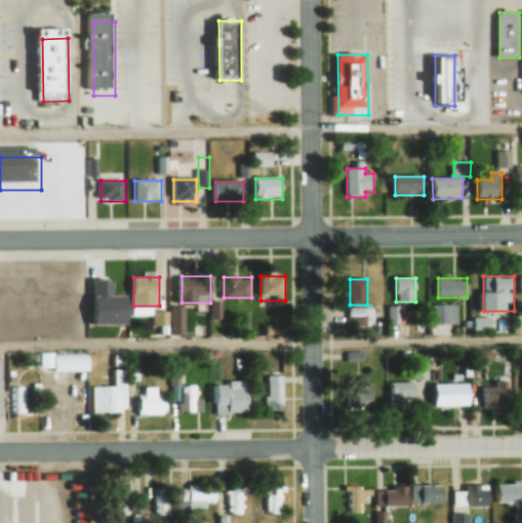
[(459,325),(459,305),(434,305),(434,325),(459,325)]
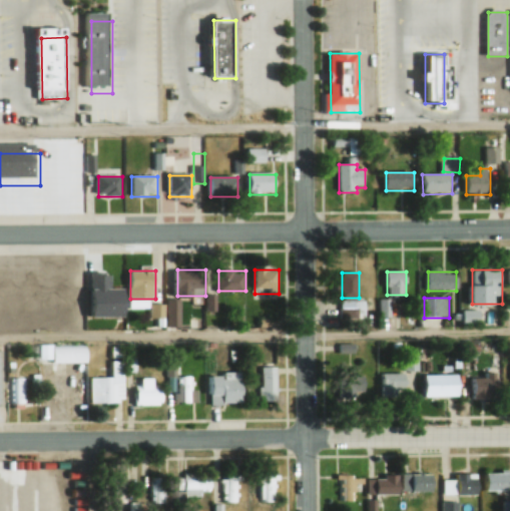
[(170,328),(182,328),(182,301),(170,301),(170,328)]
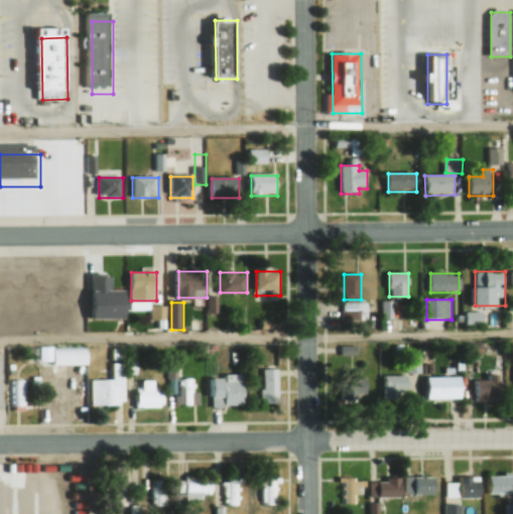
[(383,318),(394,318),(394,302),(383,302),(383,318)]
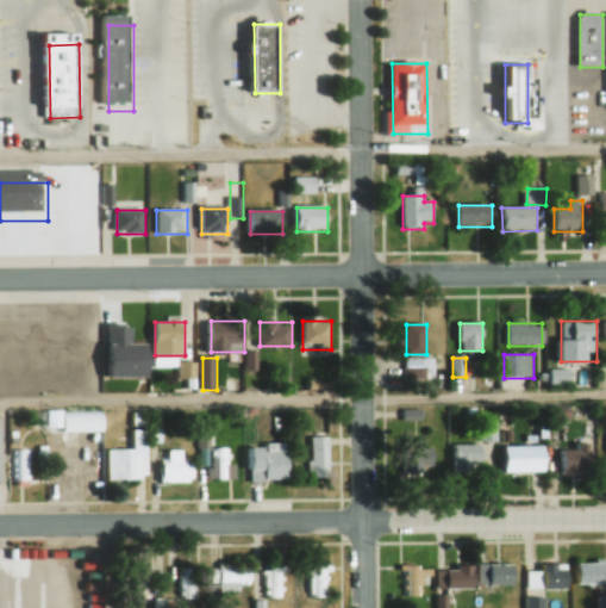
[(436,359),(406,359),(406,380),(436,380),(436,359)]
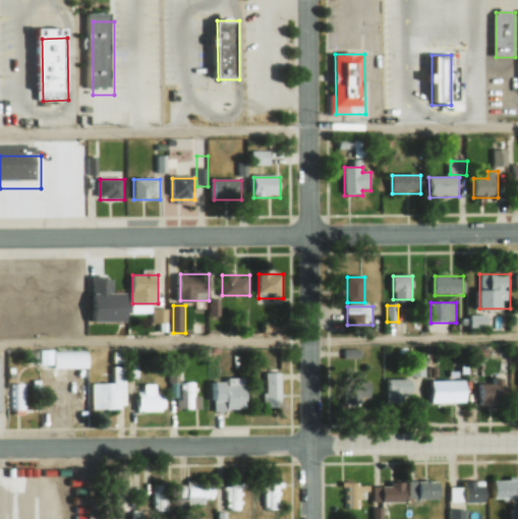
[(362,350),(347,351),(348,364),(363,363),(362,350)]
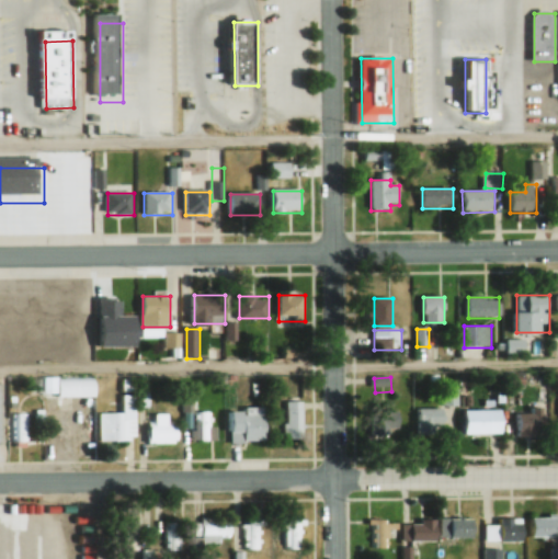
[(98,398),(98,379),(58,379),(58,398),(98,398)]
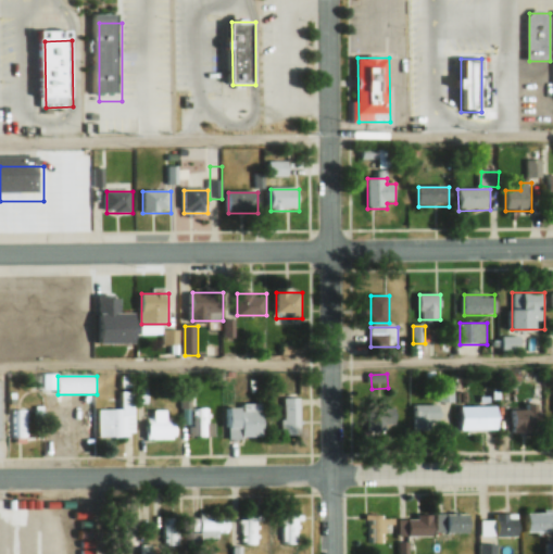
[(455,387),(440,387),(440,403),(455,403),(455,387)]
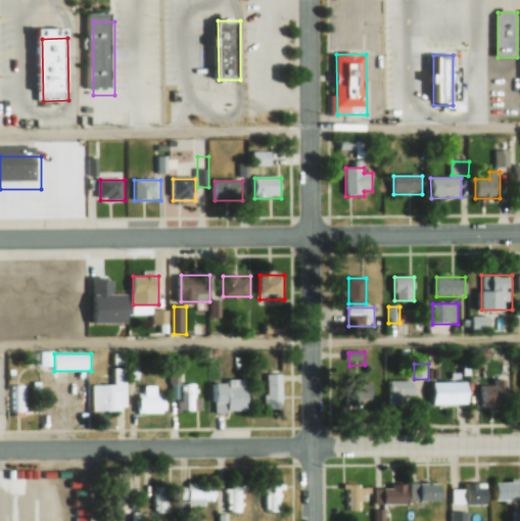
[(115,385),(94,385),(94,412),(129,411),(129,368),(115,368),(115,385)]
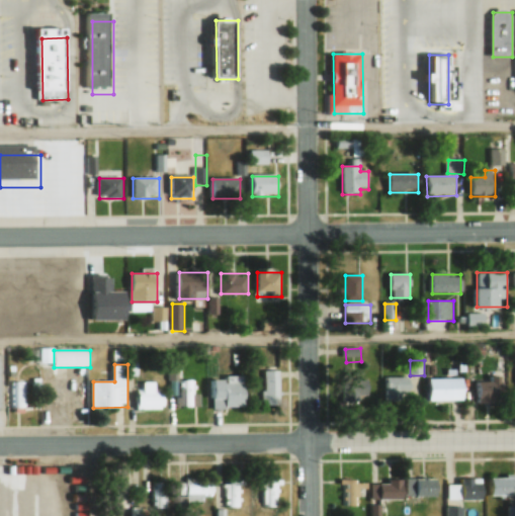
[(281,407),(281,370),(265,370),(265,407),(281,407)]
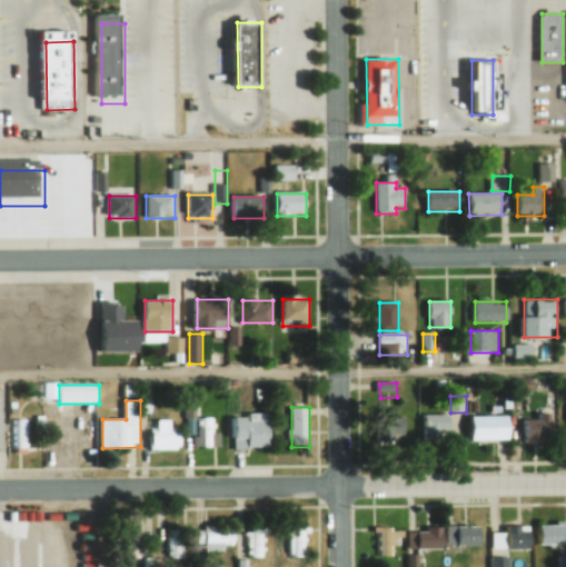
[(524,444),(554,444),(554,414),(540,414),(540,419),(524,419),(524,444)]
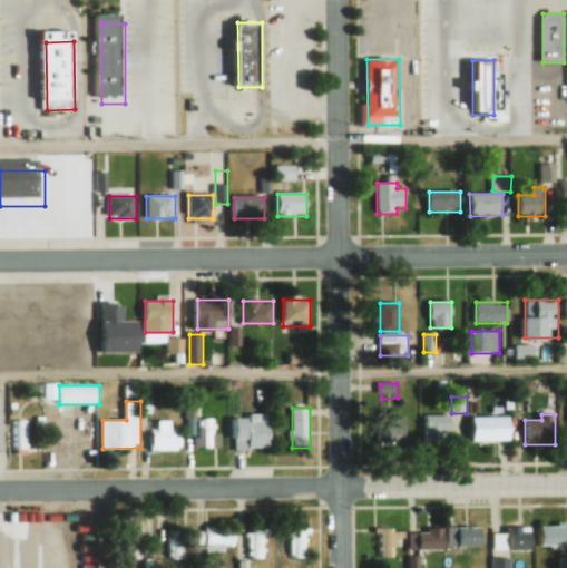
[(234,450),(271,450),(271,415),(234,415),(234,450)]
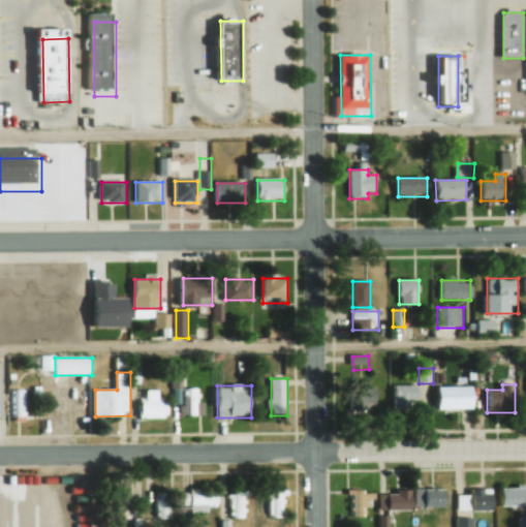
[(395,386),(395,411),(424,411),(424,386),(395,386)]
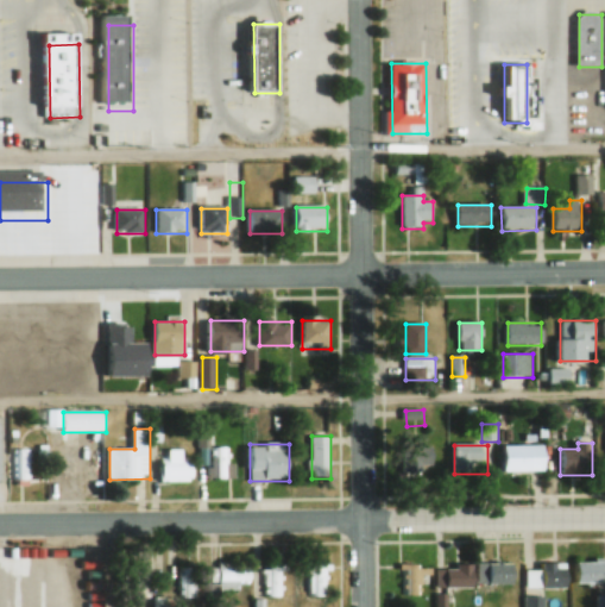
[(546,445),(508,445),(508,470),(546,470),(546,445)]
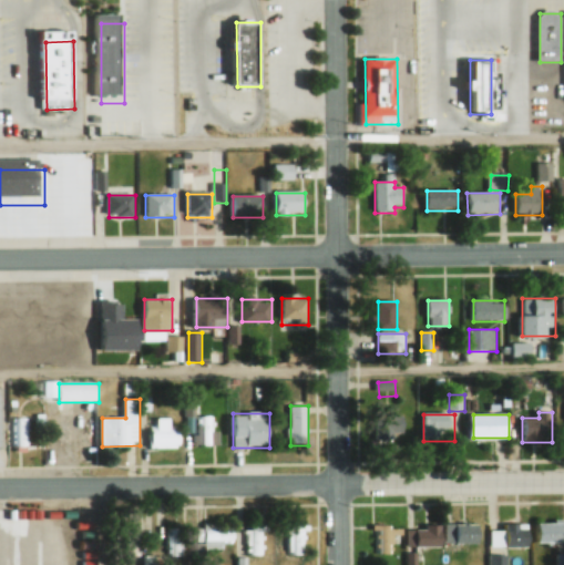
[(221,447),(221,431),(214,431),(214,417),(196,417),(196,447),(221,447)]
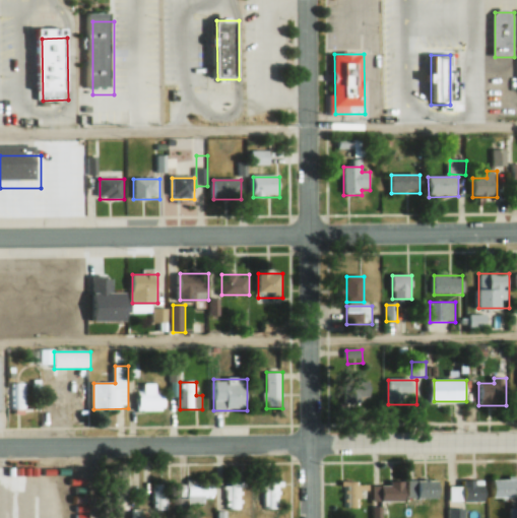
[(372,406),(372,382),(346,382),(346,406),(372,406)]
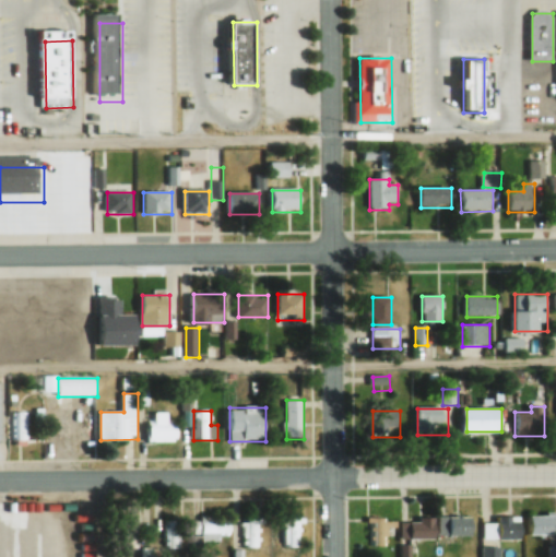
[(10,441),(27,441),(27,413),(10,413),(10,441)]
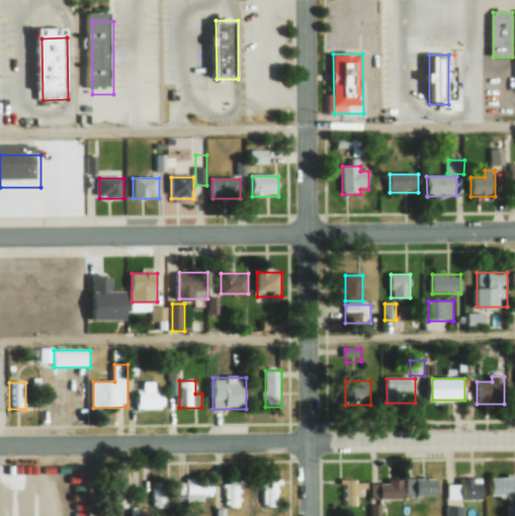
[(138,409),(165,409),(165,392),(157,392),(157,382),(146,382),(146,392),(138,392),(138,409)]
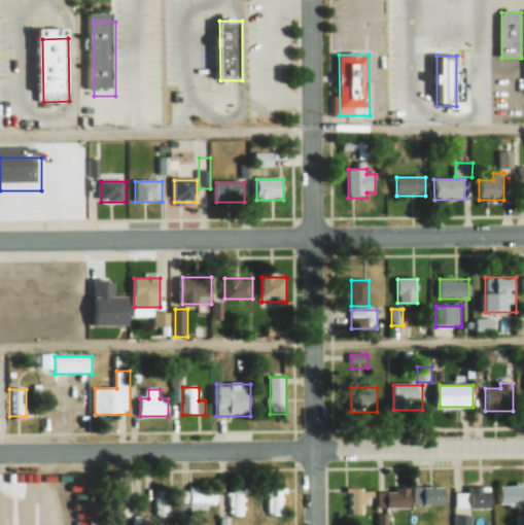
[(499,485),(499,505),(523,505),(523,485),(499,485)]
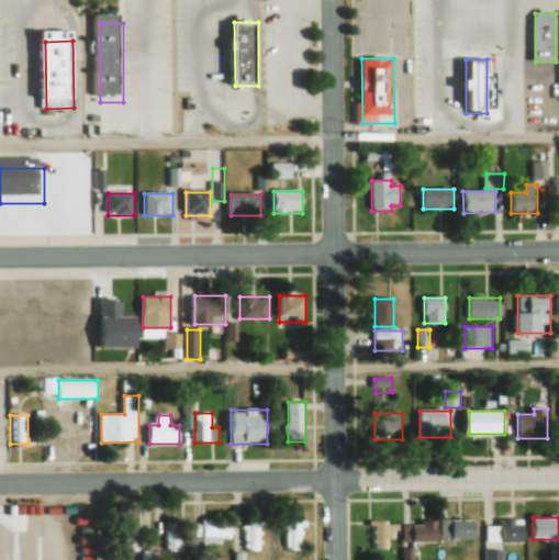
[(444,519),(444,538),(477,538),(477,519),(444,519)]
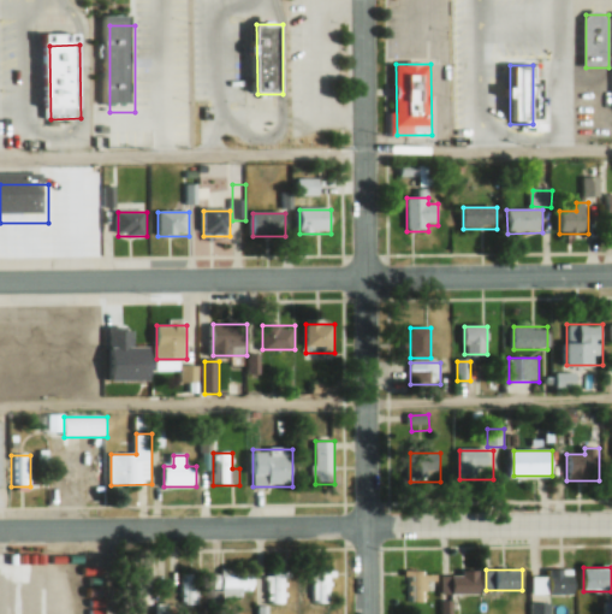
[(533,595),(576,595),(576,570),(550,570),(550,574),(533,574),(533,595)]
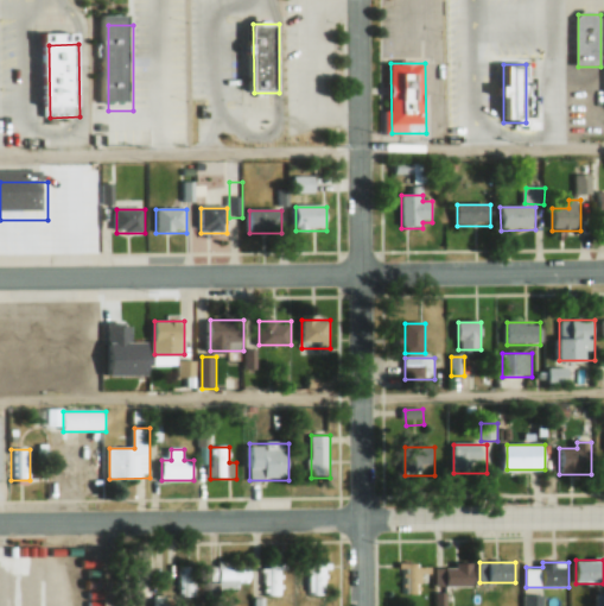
[(266,598),(285,598),(285,565),(266,565),(266,598)]
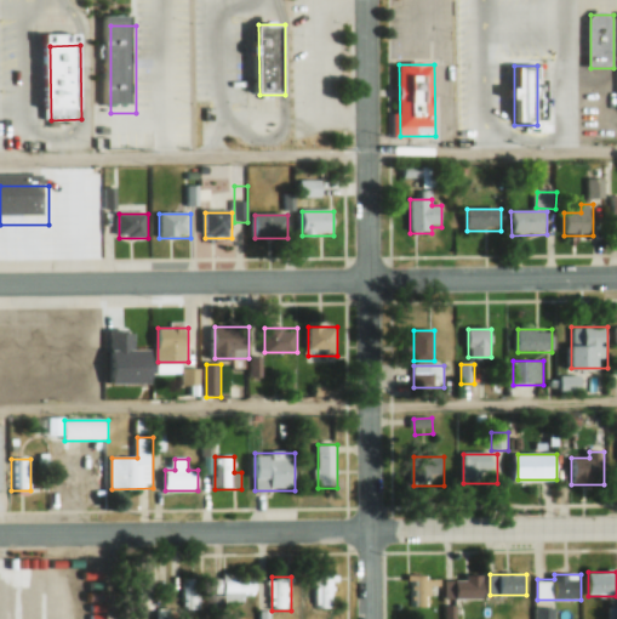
[(315,609),(335,609),(335,577),(315,577),(315,609)]
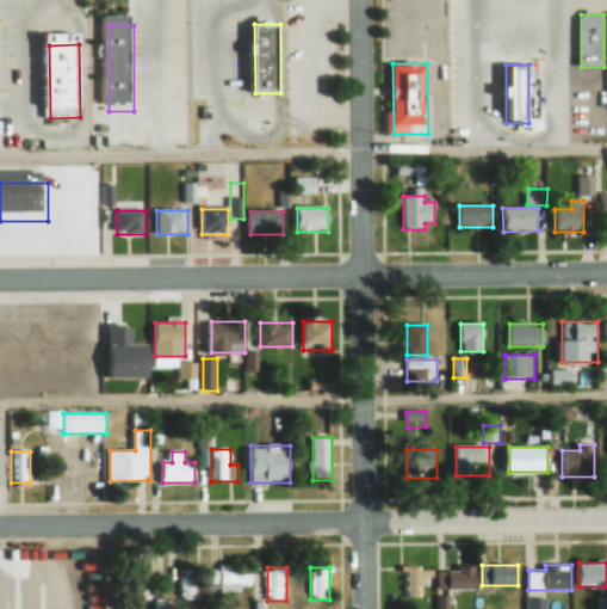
[(404,600),(425,600),(425,567),(404,567),(404,600)]
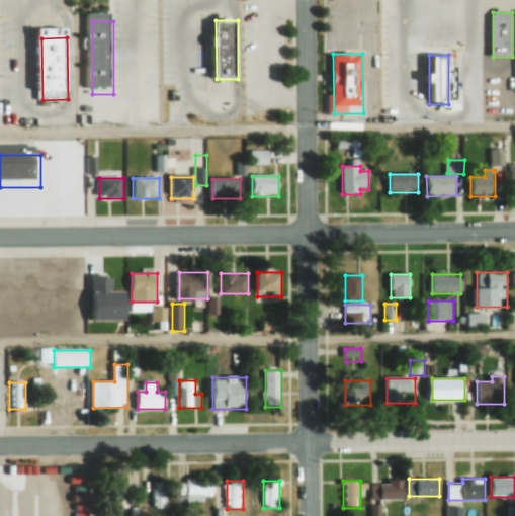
[(381,500),(405,500),(405,481),(381,481),(381,500)]
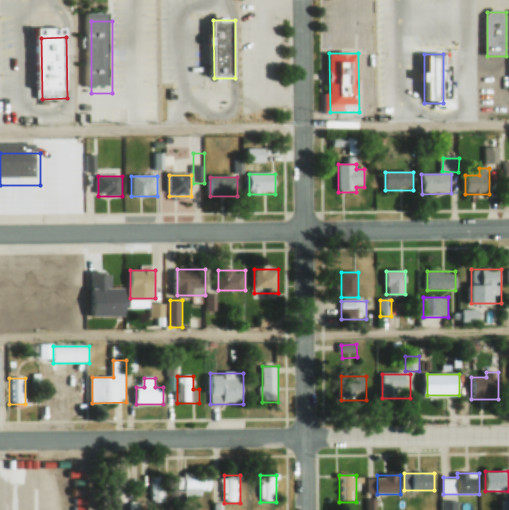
[(180,491),(180,500),(213,500),(213,476),(185,476),(185,491),(180,491)]
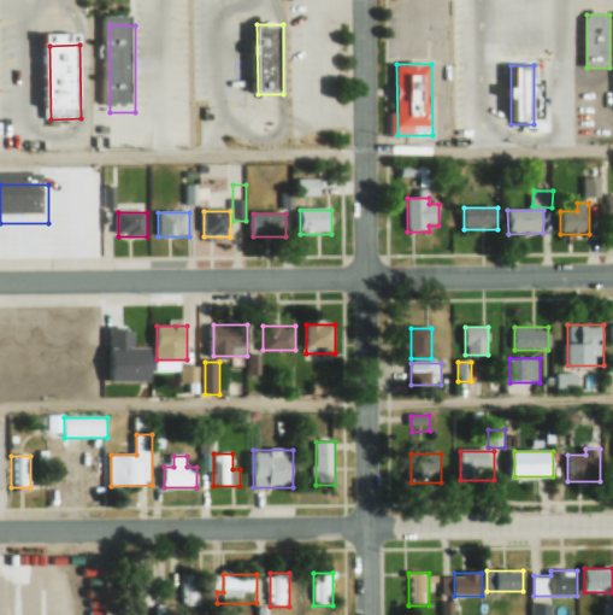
[(201,575),(183,575),(183,605),(202,605),(201,575)]
